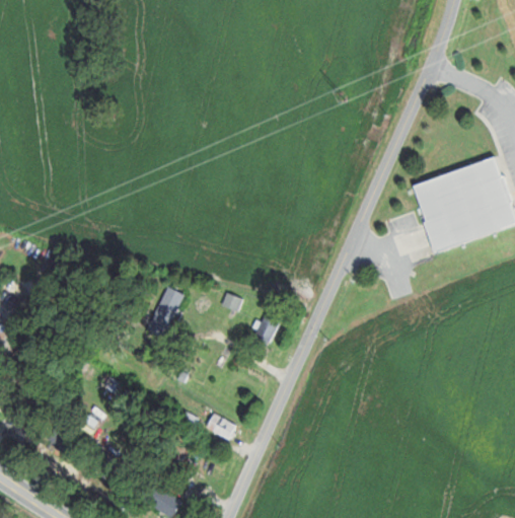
[(414,182),(433,250),(514,227),(514,214),(499,159),(414,182)]
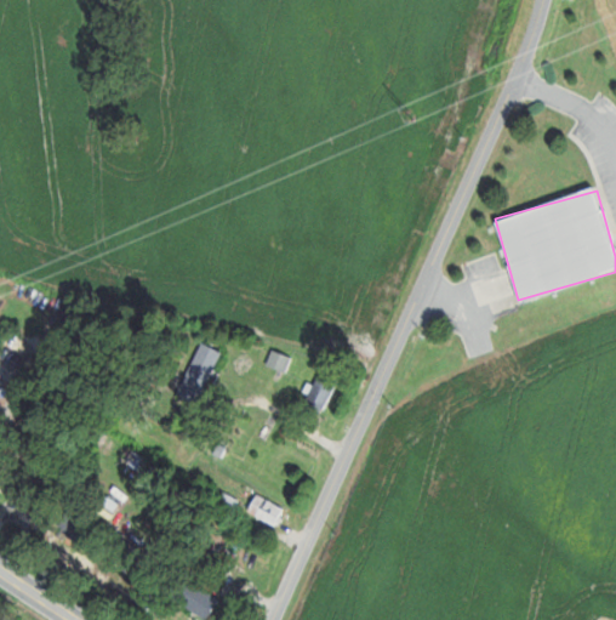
[(221,353),(200,343),(176,396),(197,405),(221,353)]
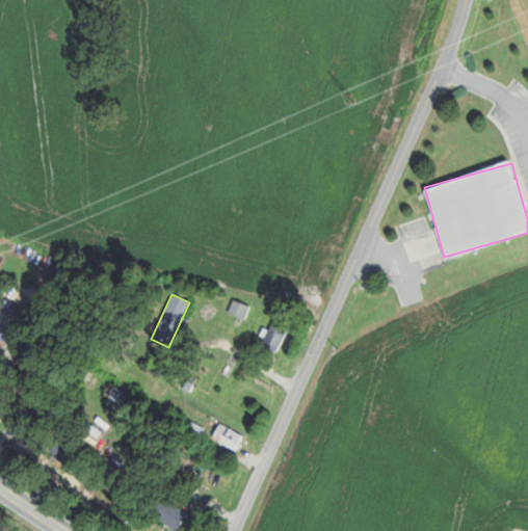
[(244,319),(248,307),(233,300),(228,313),(244,319)]
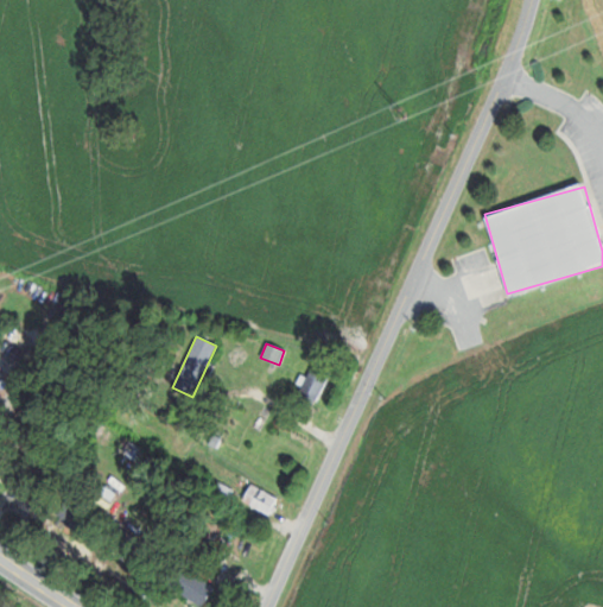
[(329,374),(312,366),(296,398),(313,406),(329,374)]
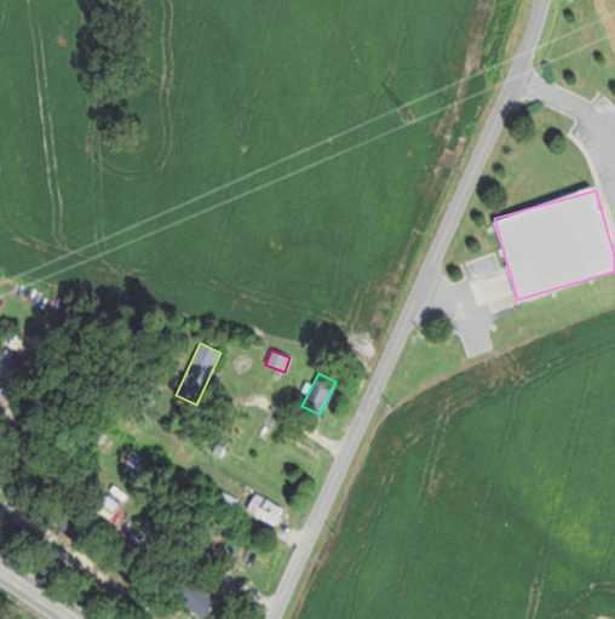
[(197,542),(213,549),(236,499),(219,492),(197,542)]
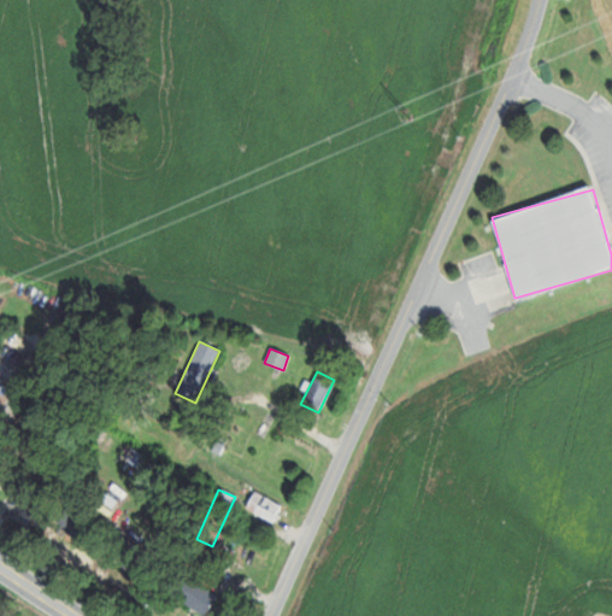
[(282,505),(253,492),(245,510),(274,523),(282,505)]
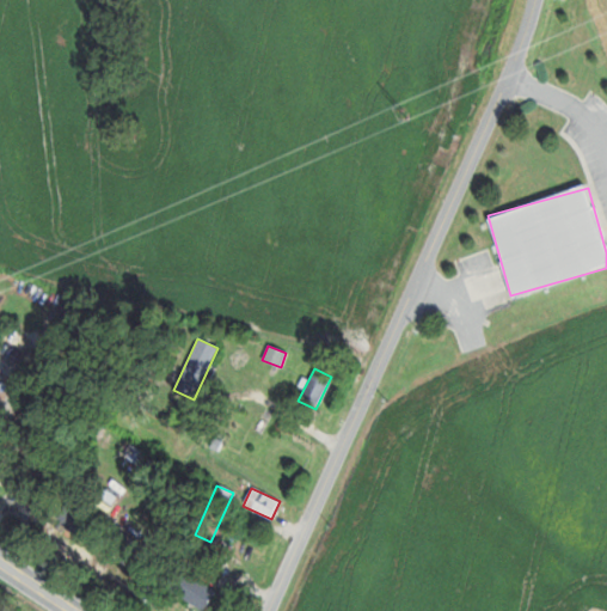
[(60,514),(74,537),(87,529),(73,506),(60,514)]
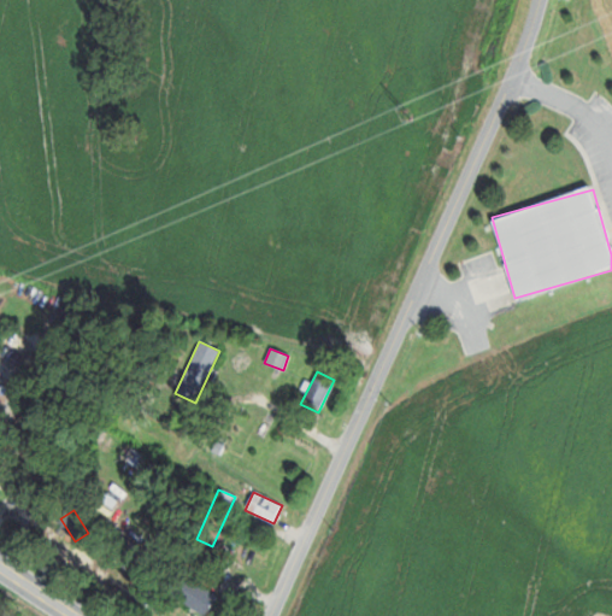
[(204,615),(218,600),(186,572),(169,590),(198,615),(204,615)]
